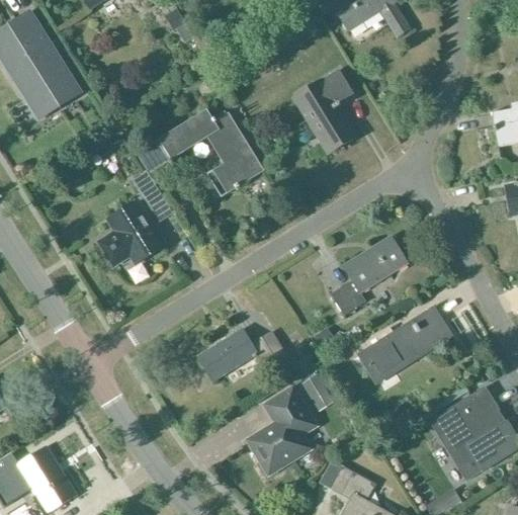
[(85,0),(90,8),(102,0),(85,0)]
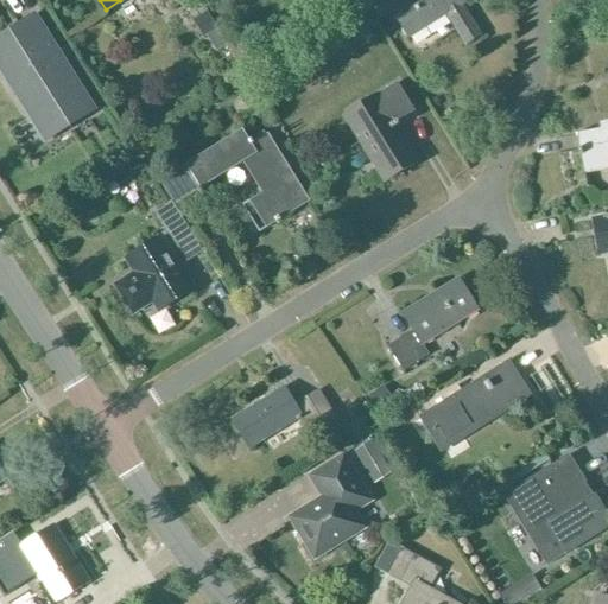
[(460,4),(466,0),(394,0),(390,4),(410,36),(447,12),(466,43),(480,35),(460,4)]
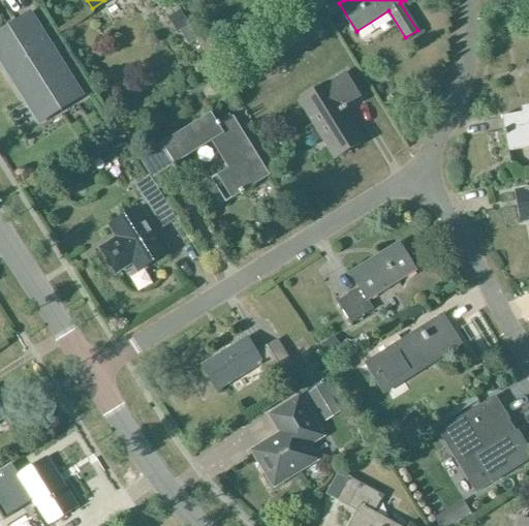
[(48,113),(81,92),(31,13),(18,23),(21,28),(14,32),(11,27),(0,33),(0,45),(1,48),(0,49),(0,56),(27,99),(36,94),(48,113)]
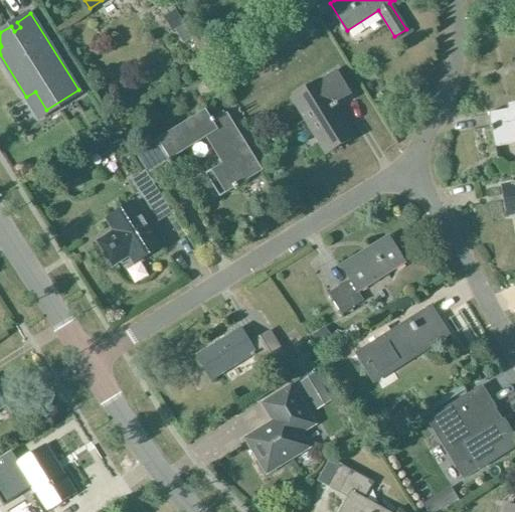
[(293,96),(327,152),(355,135),(336,105),(352,95),(338,71),(322,81),(320,78),(293,96)]
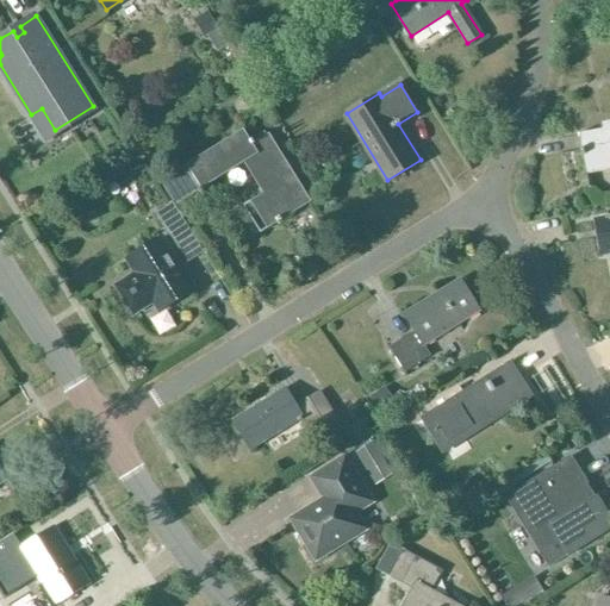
[(609,126),(578,132),(585,172),(609,167),(609,126)]
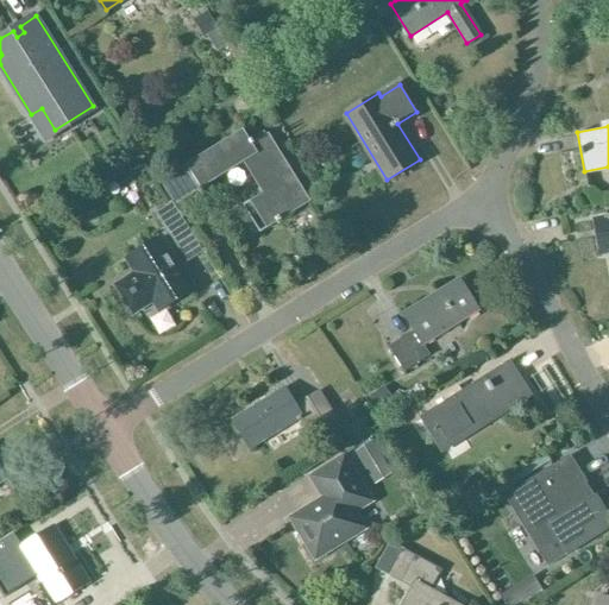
[(309,197),(269,133),(255,143),(245,127),(188,163),(202,187),(248,158),(268,189),(252,199),(268,224),(309,197)]
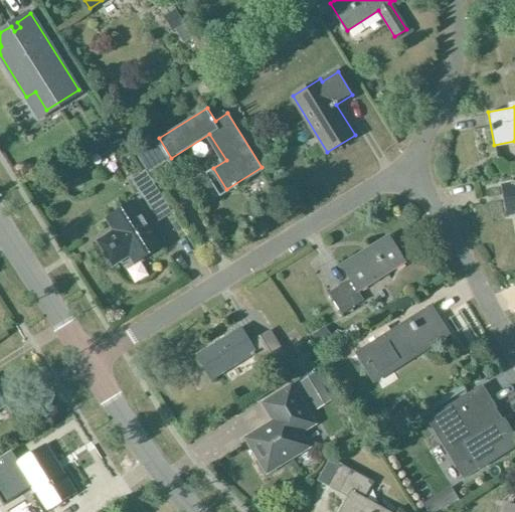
[(159,218),(171,211),(145,170),(132,179),(142,196),(144,195),(159,218)]
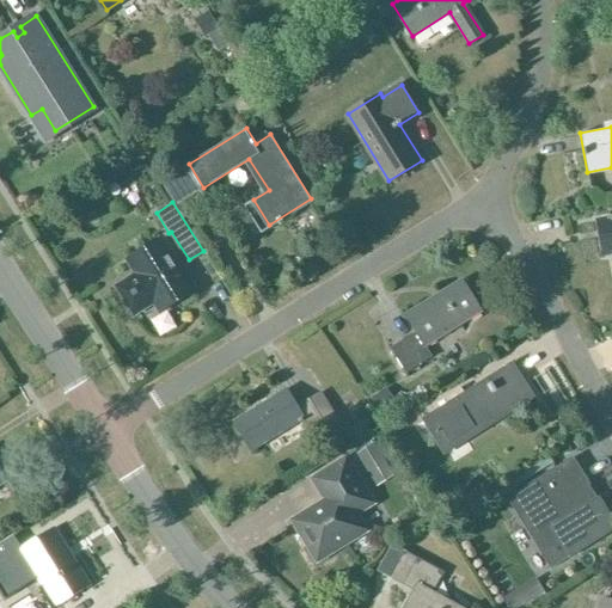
[(611,216),(598,219),(601,238),(603,238),(605,255),(611,252),(611,216)]
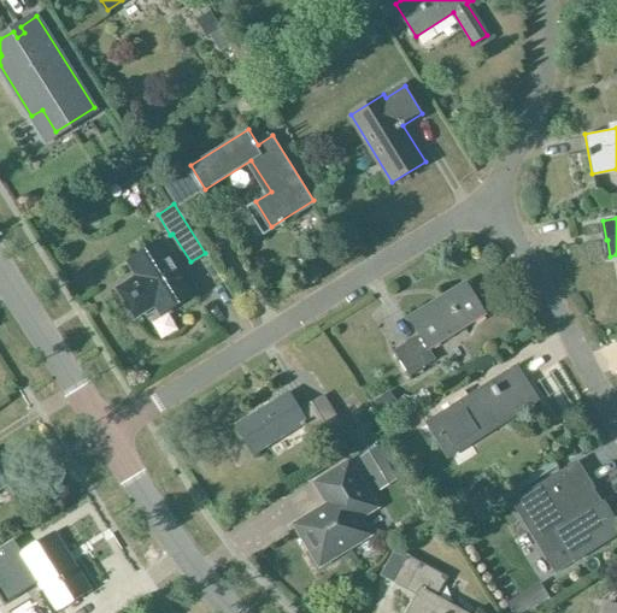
[(139,275),(118,287),(122,292),(121,295),(125,301),(128,301),(136,314),(156,302),(163,313),(197,292),(164,239),(129,260),(139,275)]
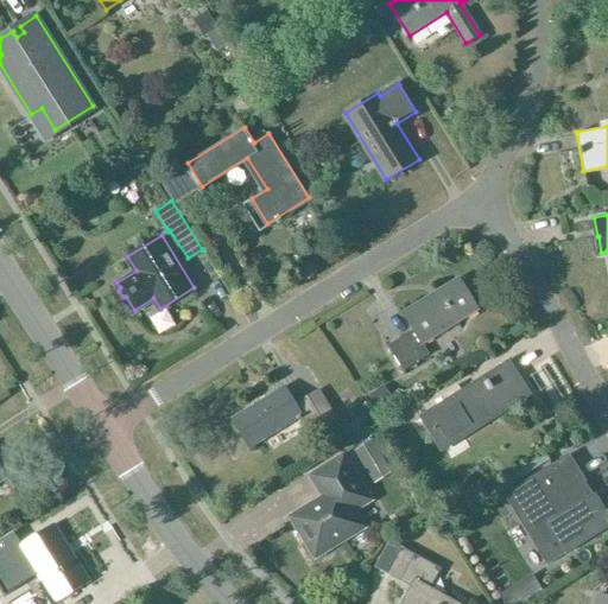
[(403,311),(416,329),(390,345),(404,369),(430,353),(425,343),(480,309),(458,277),(403,311)]
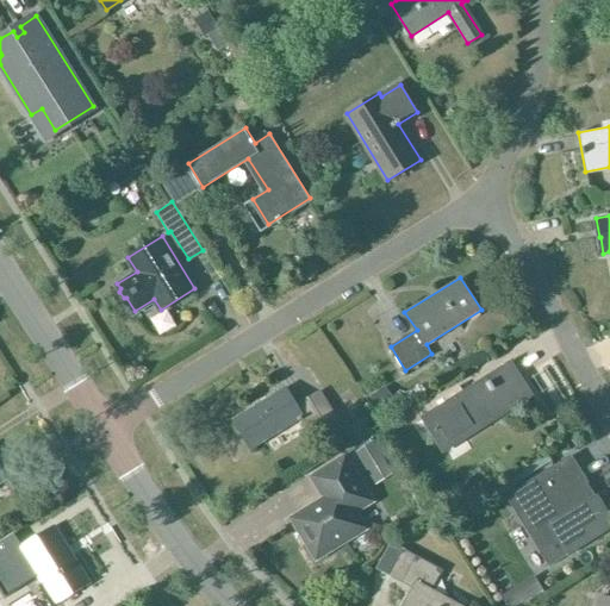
[(515,356),(497,367),(428,411),(446,439),(462,428),(466,433),(497,413),(535,389),(515,356)]
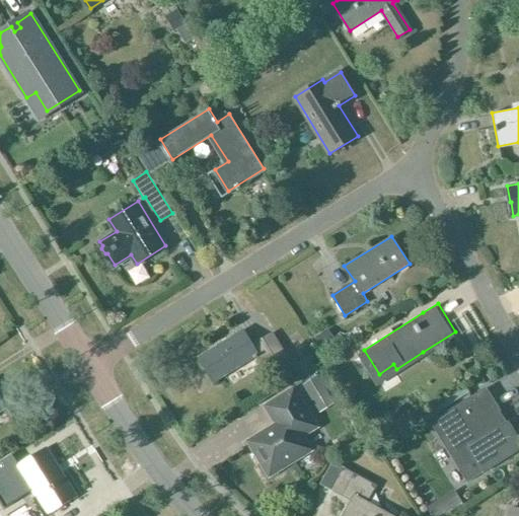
[(199,356),(214,381),(254,356),(264,371),(277,363),(262,339),(251,345),(241,329),(199,356)]
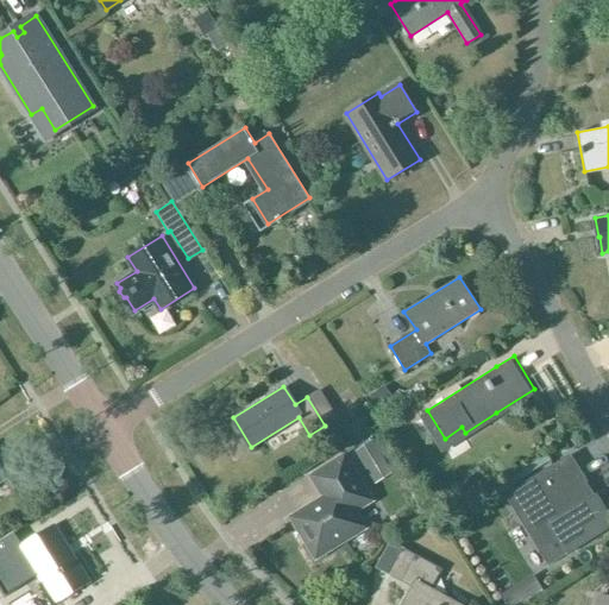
[(507,495),(550,563),(608,527),(608,515),(596,495),(595,496),(586,483),(588,481),(571,454),(544,471),(507,495)]
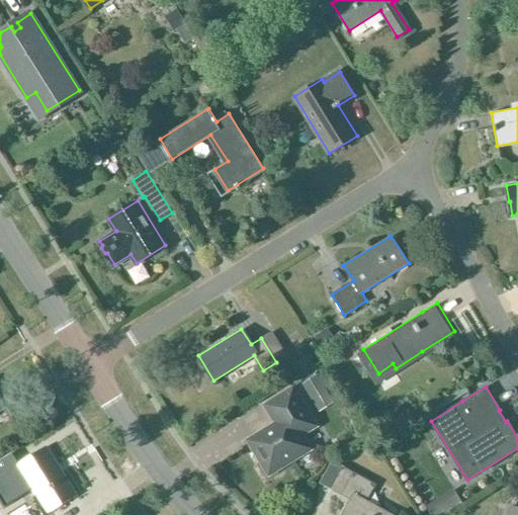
[(293,388),(265,404),(279,426),(268,433),(266,430),(250,440),(262,458),(259,460),(268,476),(283,466),(282,463),(309,447),(300,434),(316,424),(293,388)]
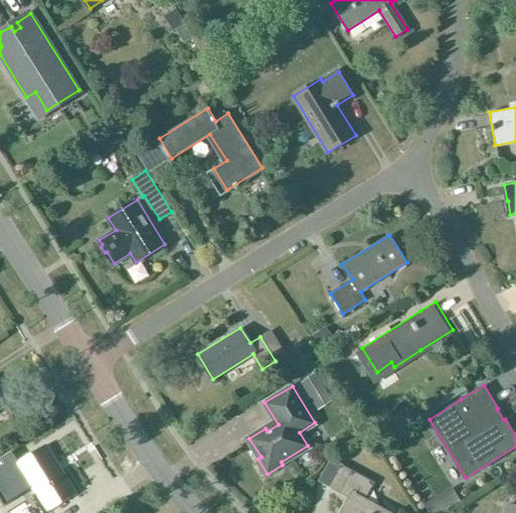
[(16,462),(10,452),(0,458),(0,495),(5,504),(33,486),(41,498),(37,501),(44,512),(77,492),(61,469),(58,471),(54,466),(58,464),(45,442),(16,462)]
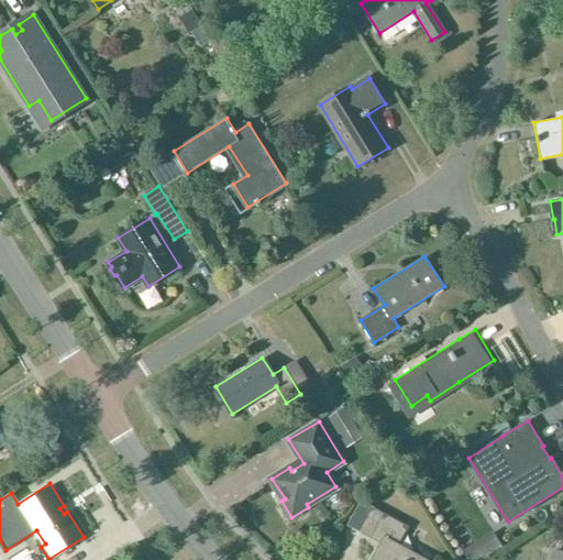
[(365,501),(352,524),(363,530),(384,541),(373,559),(426,559),(409,550),(398,545),(407,528),(408,525),(376,507),(365,501)]
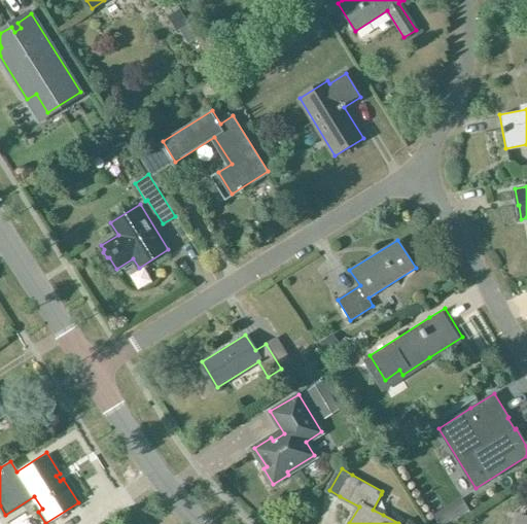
[(526,523),(526,516),(519,515),(517,523),(526,523)]
